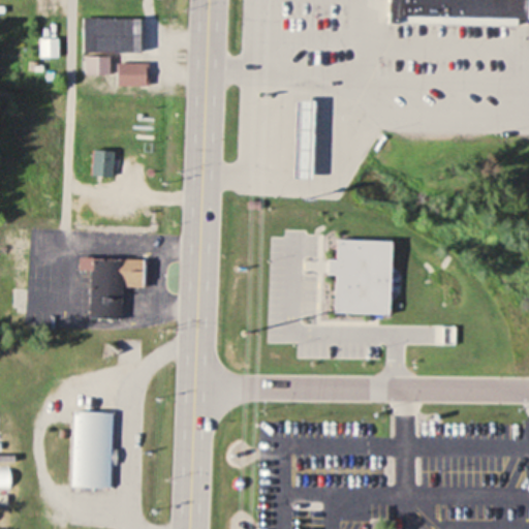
[(528,0),(387,0),(387,23),(528,24),(528,0)]
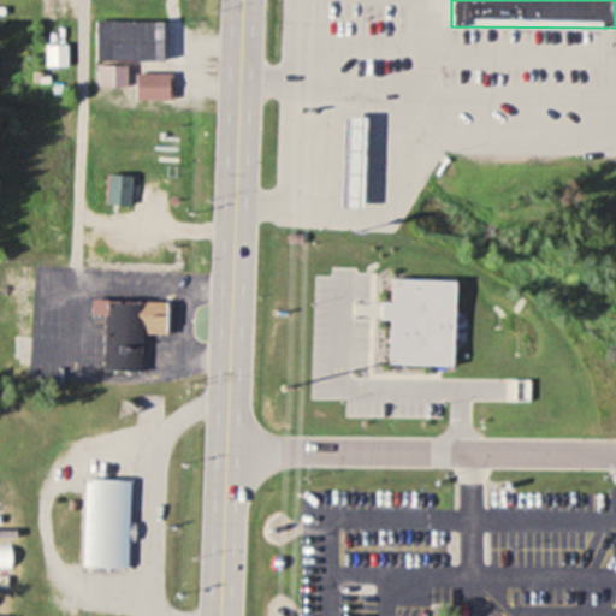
[(152,22),(96,22),(96,61),(152,61),(152,22)]
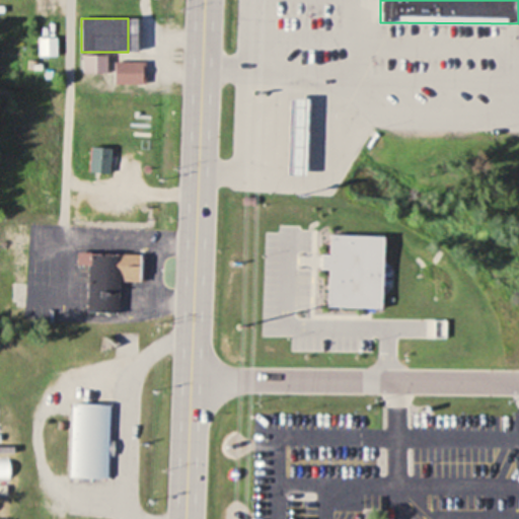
[(39,56),(57,56),(57,38),(39,38),(39,56)]
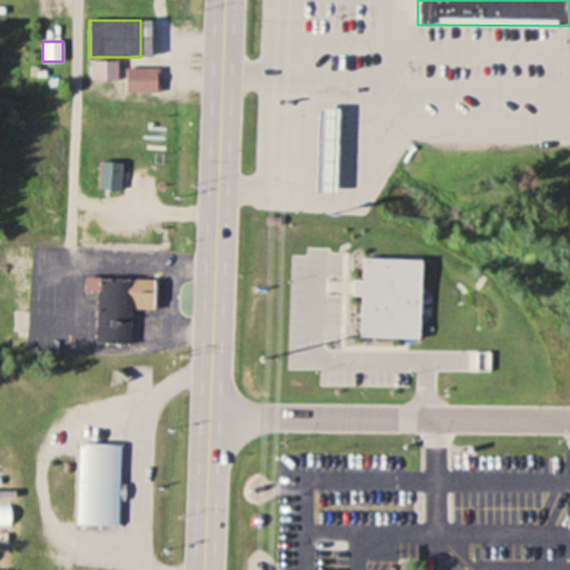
[(117,80),(117,60),(90,60),(90,80),(117,80)]
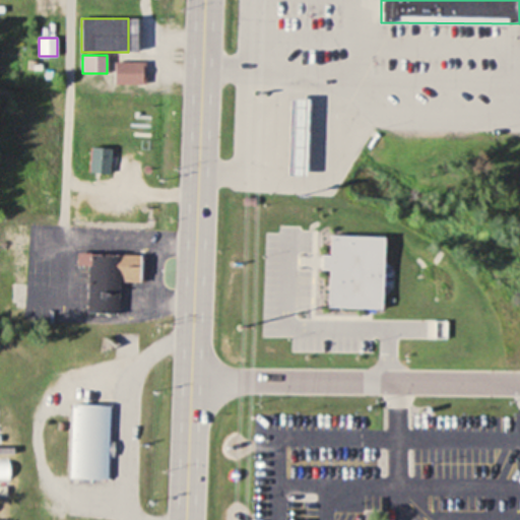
[(115,85),(145,85),(145,63),(115,63),(115,85)]
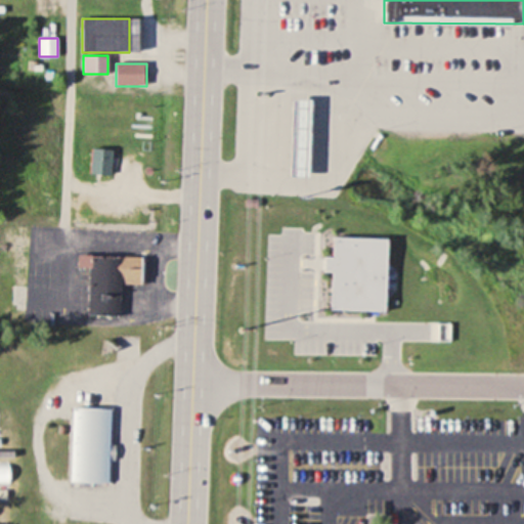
[(287,176),(307,177),(310,100),(289,99),(287,176)]
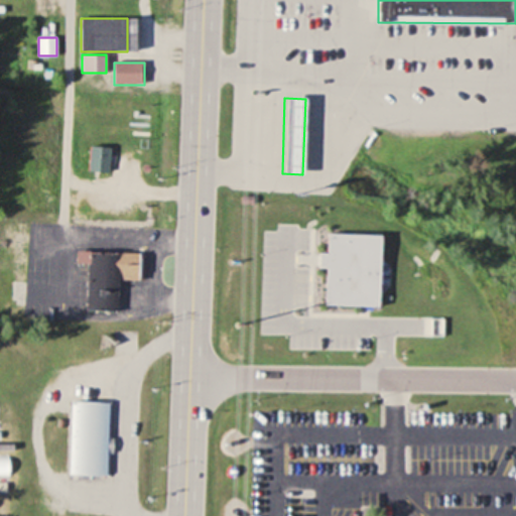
[(111,147),(90,146),(89,172),(111,172),(111,147)]
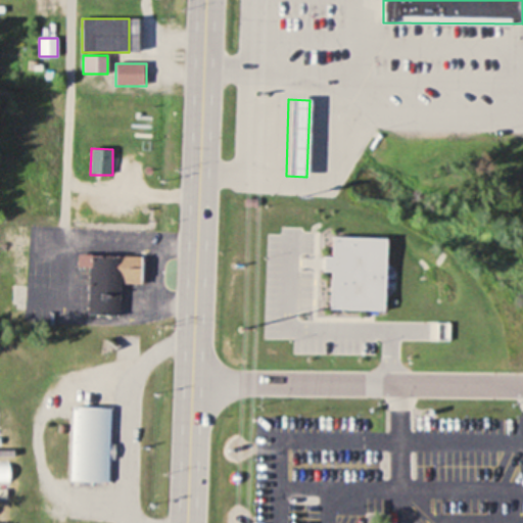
[(116,315),(119,286),(111,286),(112,271),(103,270),(103,262),(94,262),(91,313),(116,315)]
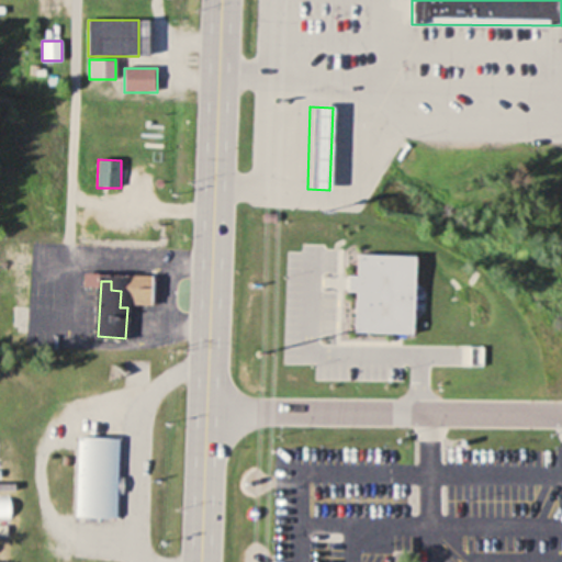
[(119,438),(78,438),(76,519),(117,519),(119,438)]
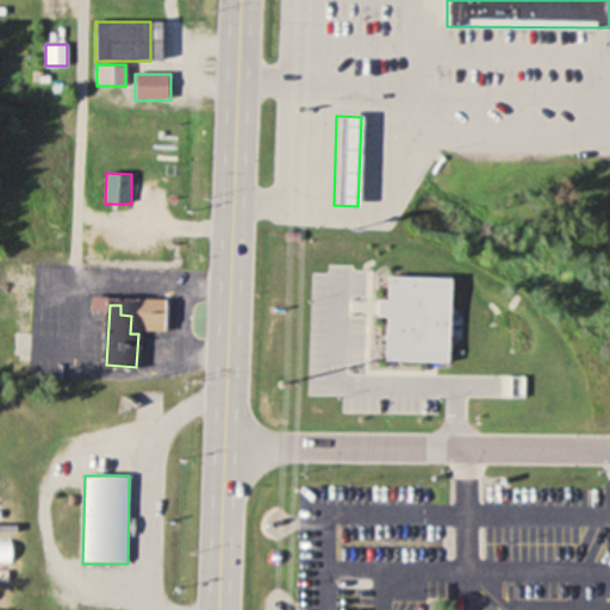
[(0,564),(11,564),(11,540),(0,540),(0,564)]
